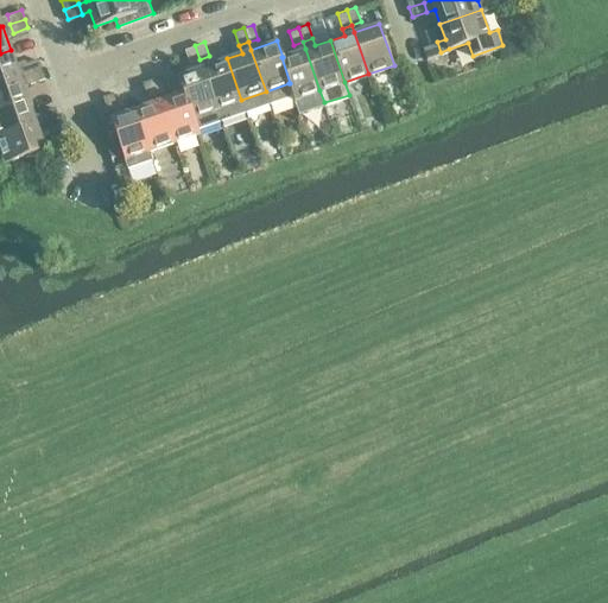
[(296,52),(283,57),(282,57),(290,83),(289,83),(295,99),(320,90),(305,49),(303,42),(293,45),(296,52)]
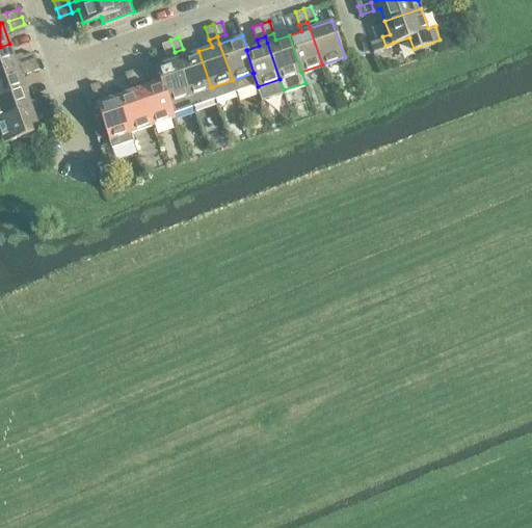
[(382,36),(370,41),(373,50),(386,46),(382,36)]
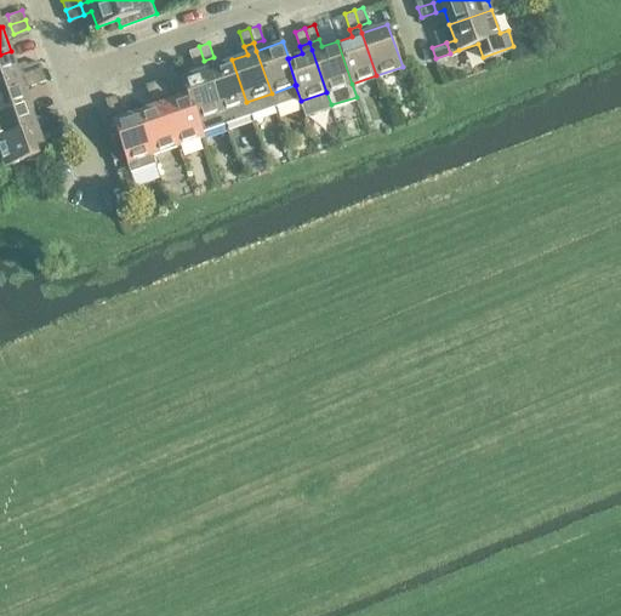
[(194,64),(204,61),(199,46),(189,49),(194,64)]
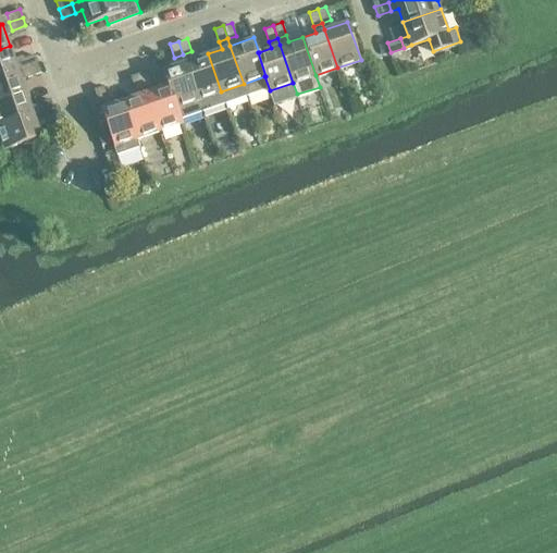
[(10,46),(0,49),(0,74),(17,69),(25,66),(22,58),(15,60),(10,46)]
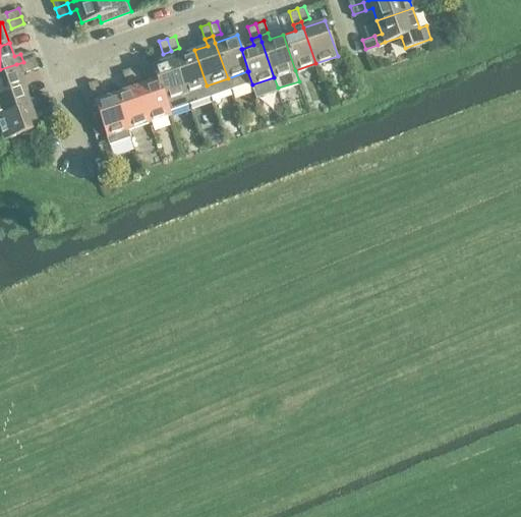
[(20,54),(23,62),(36,57),(33,50),(20,54)]
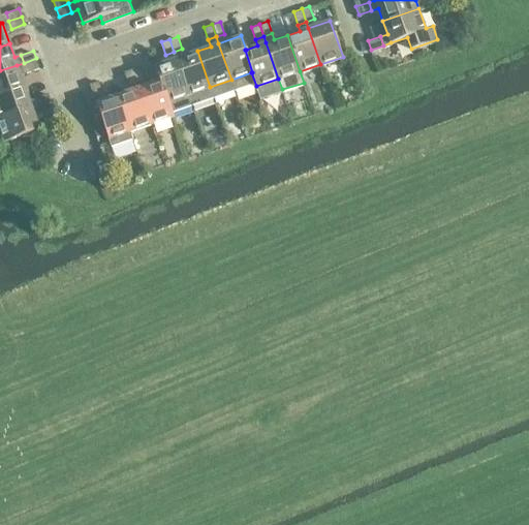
[(176,58),(189,94),(210,87),(197,51),(176,58)]
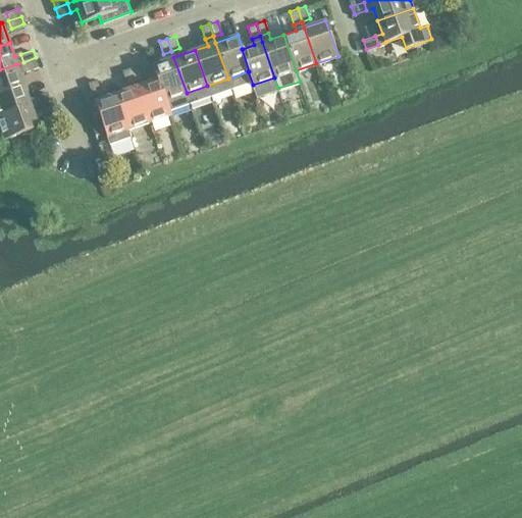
[(187,93),(173,57),(171,51),(163,54),(165,60),(152,65),(157,79),(158,79),(166,100),(187,93)]
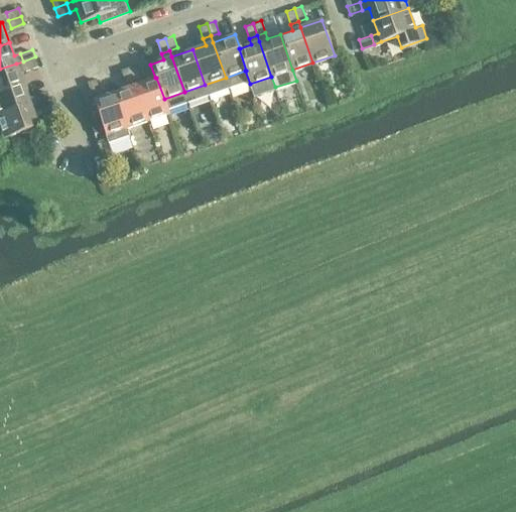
[(38,65),(35,56),(23,61),(25,70),(38,65)]
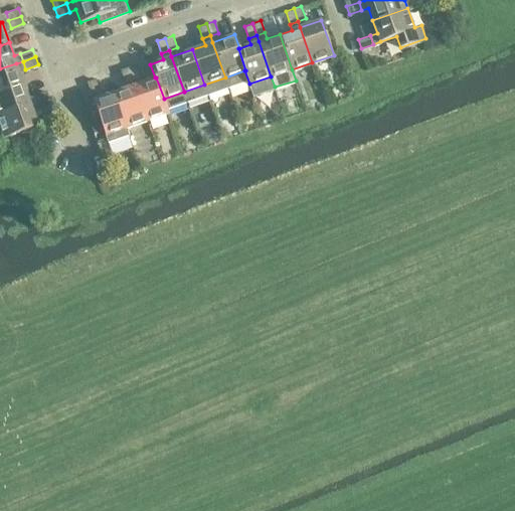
[(0,92),(24,83),(16,63),(0,68),(0,92)]
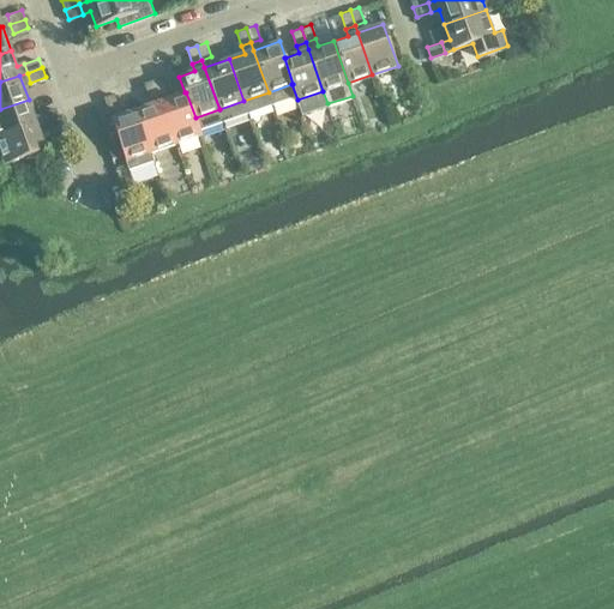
[(168,90),(163,76),(154,79),(158,94),(168,90)]
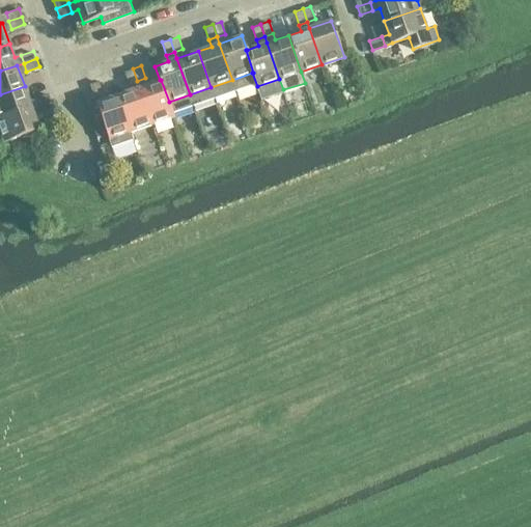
[(133,68),(123,72),(128,84),(137,81),(133,68)]
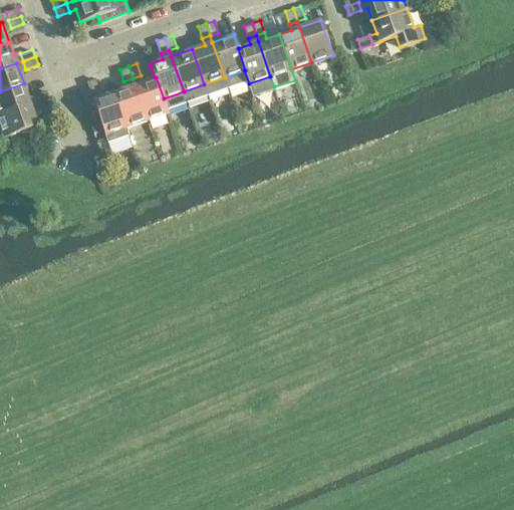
[(86,80),(90,92),(99,90),(95,77),(86,80)]
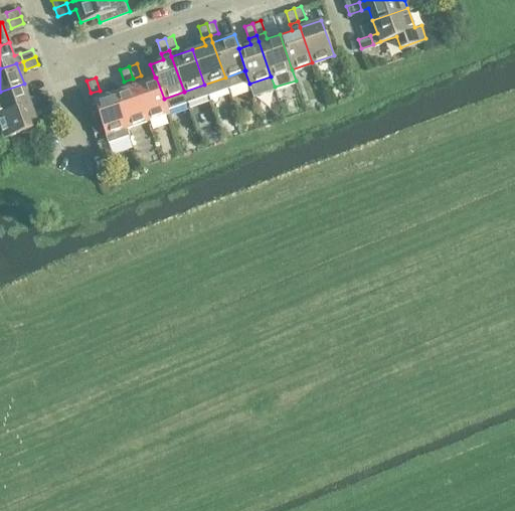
[(156,77),(155,77),(135,84),(147,120),(169,113),(164,99),(156,77)]
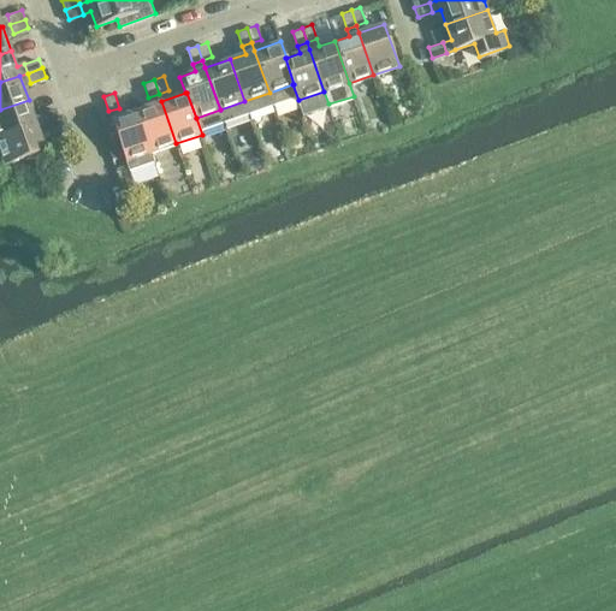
[(29,100),(0,110),(0,137),(37,124),(29,100)]
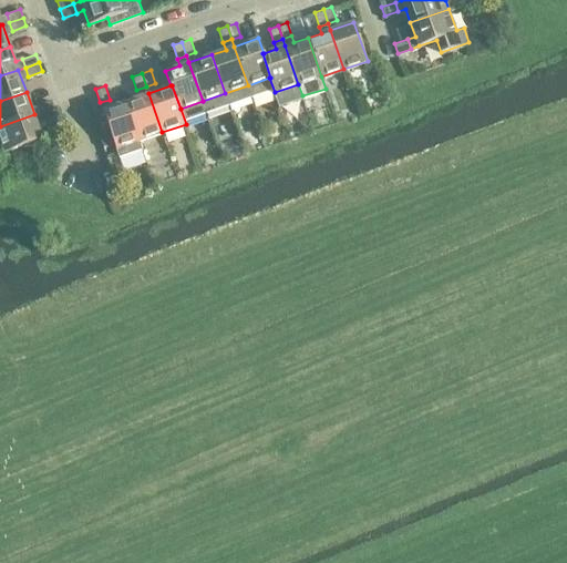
[(140,140),(162,132),(148,93),(126,101),(140,140)]
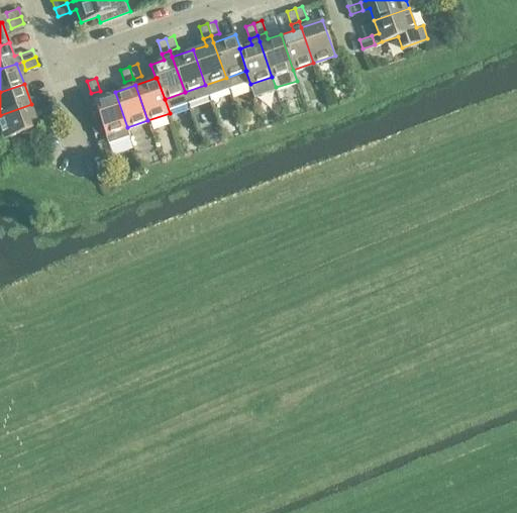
[(49,98),(46,90),(34,94),(37,103),(49,98)]
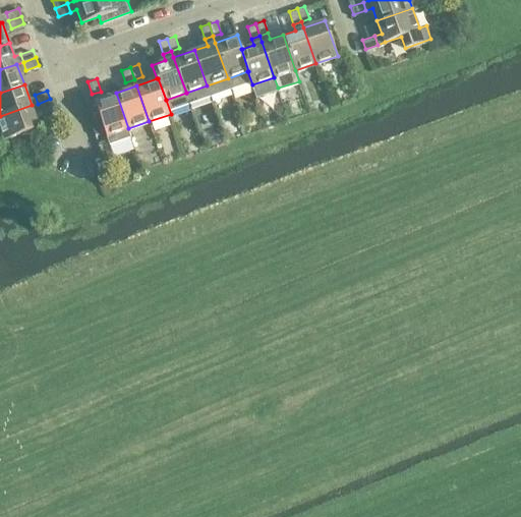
[(105,130),(107,136),(109,144),(130,135),(128,128),(116,93),(107,96),(106,93),(101,92),(92,94),(94,101),(102,123),(105,130)]
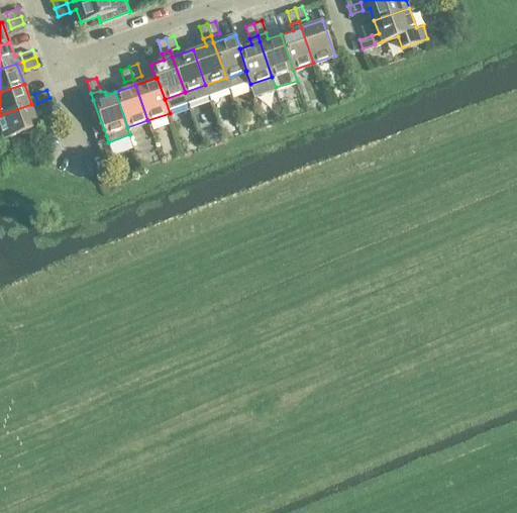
[(49,98),(37,103),(40,111),(53,106),(49,98)]
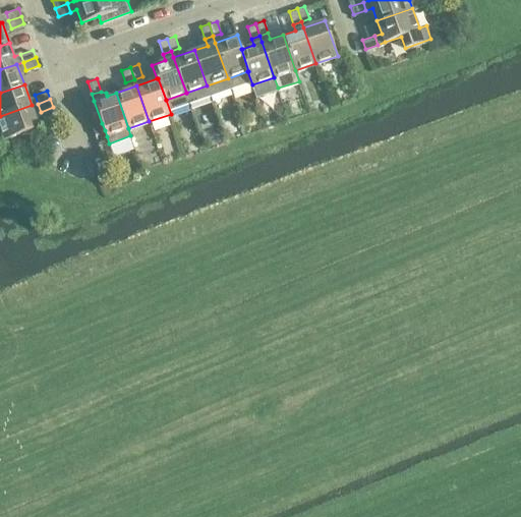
[(32,105),(0,116),(0,139),(39,127),(32,105)]
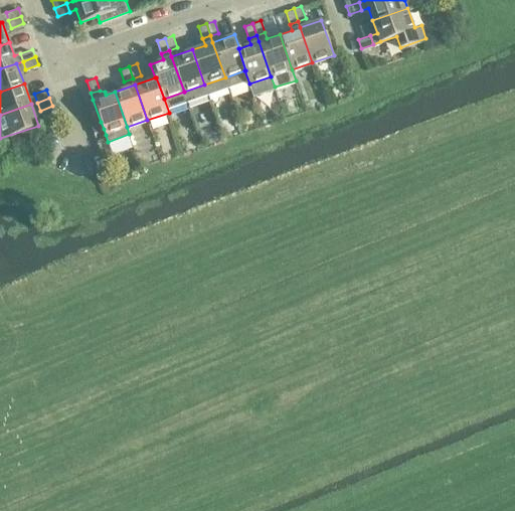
[(94,132),(104,129),(101,122),(92,126),(94,132)]
